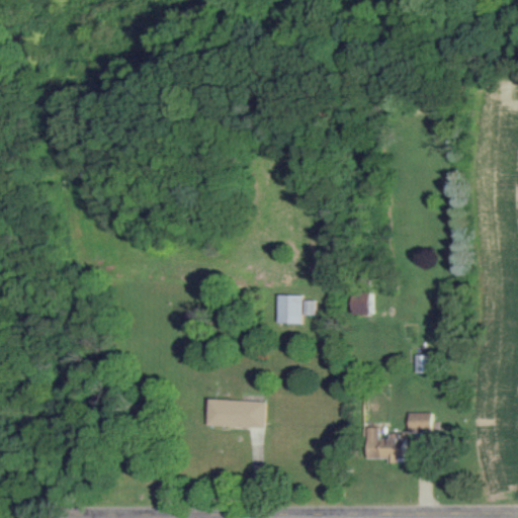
[(354,291),(354,314),(373,314),(373,291),(354,291)]
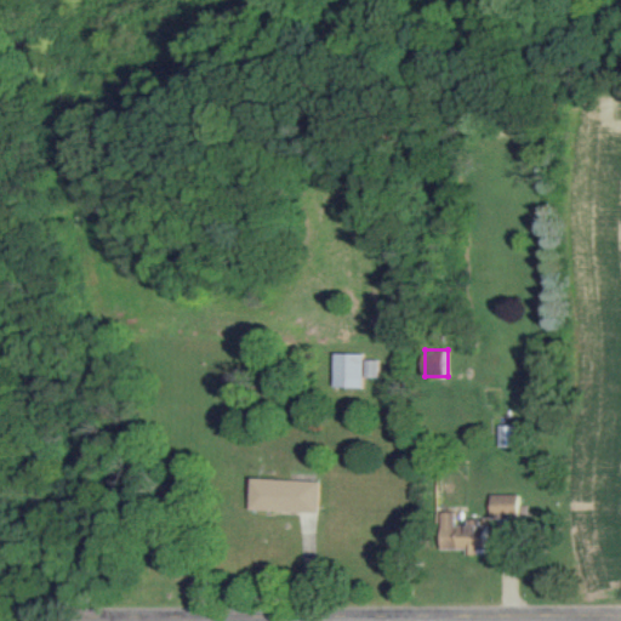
[(362,388),(362,353),(334,353),(334,388),(362,388)]
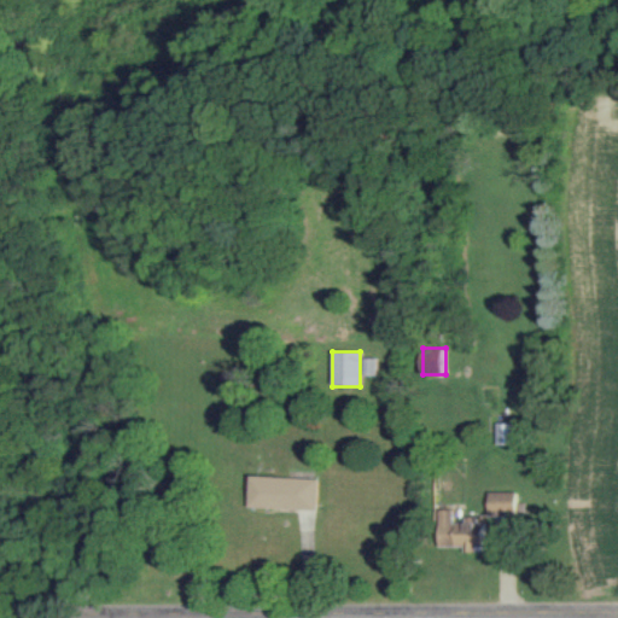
[(375,359),(365,359),(365,374),(375,374),(375,359)]
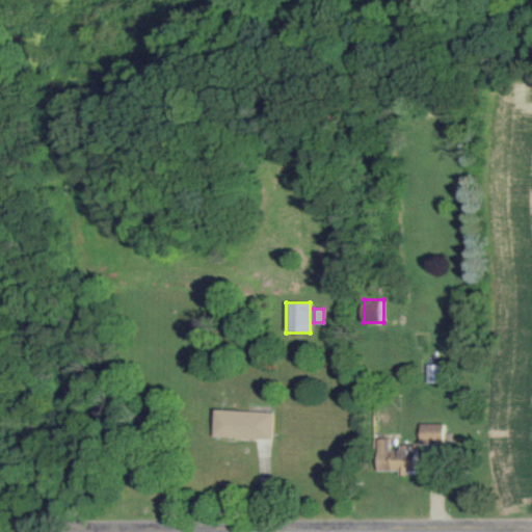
[(441,382),(441,364),(424,364),(424,382),(441,382)]
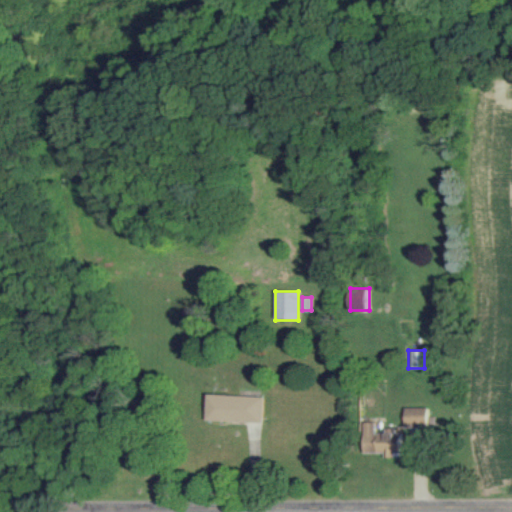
[(261,396),(204,394),(203,420),(260,422),(261,396)]
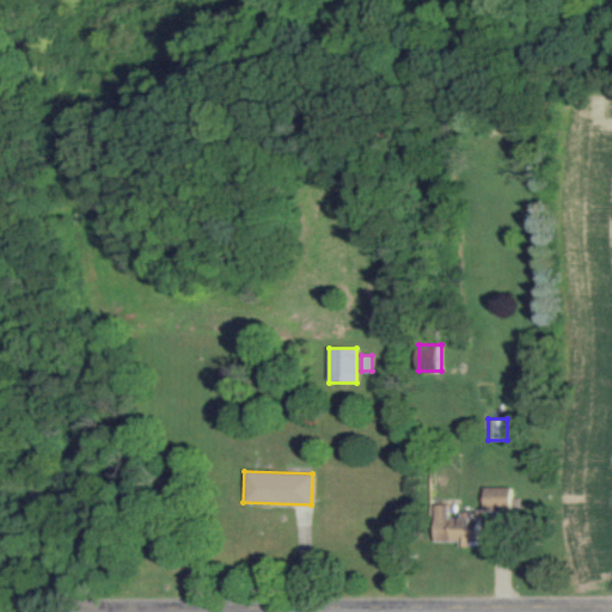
[(507,508),(507,487),(481,487),(481,508),(507,508)]
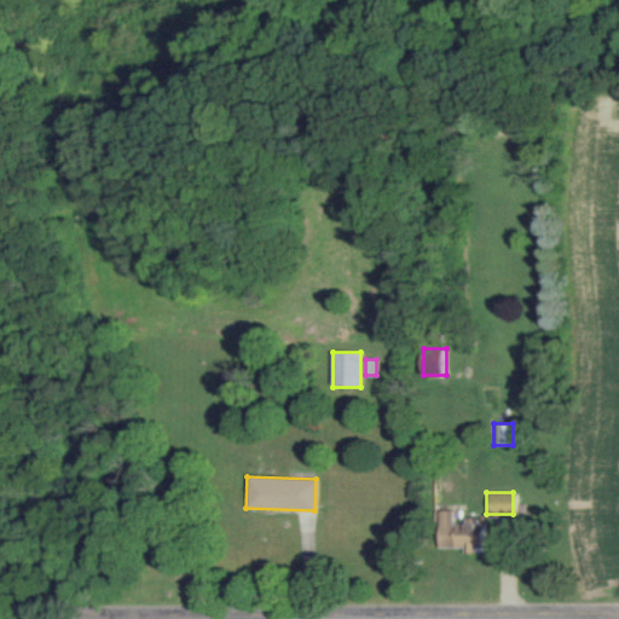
[(437,547),(482,547),(482,522),(451,522),(451,509),(437,509),(437,547)]
